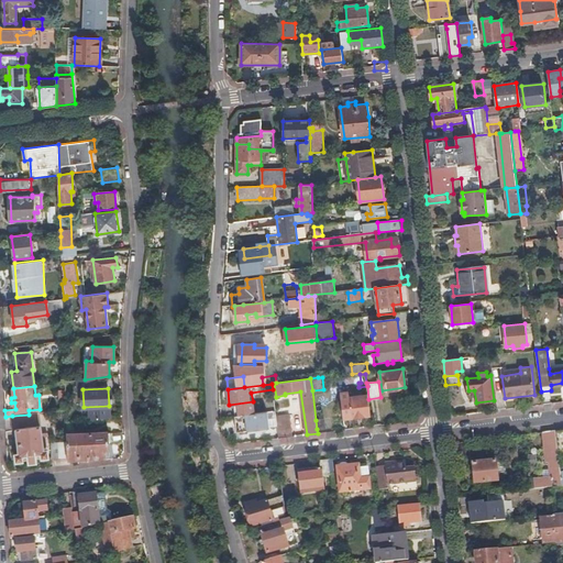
[(276,401),(278,409),(290,406),(288,398),(276,401)]
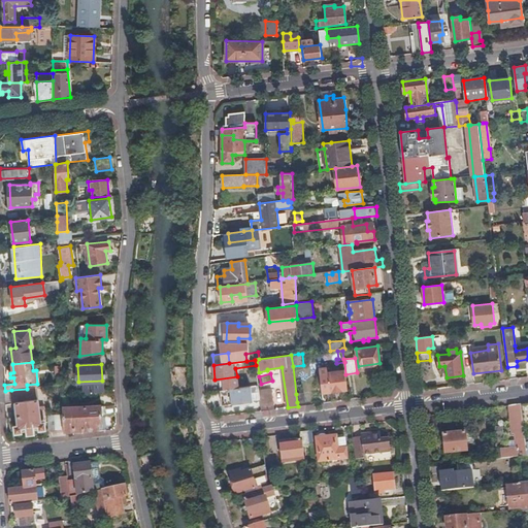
[(331,382),(321,383),(324,403),(333,401),(331,382)]
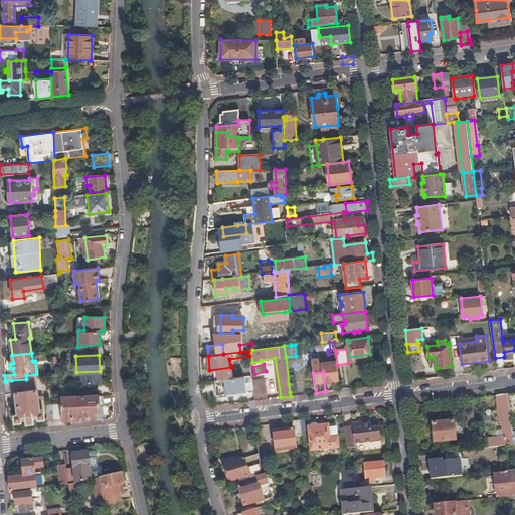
[(244,376),(214,380),(216,395),(246,391),(244,376)]
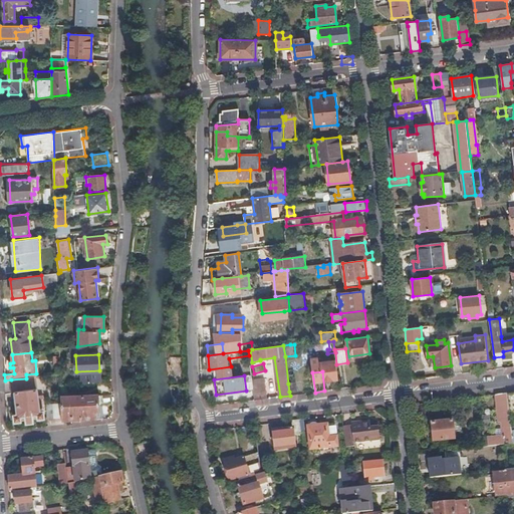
[(26,378),(11,379),(12,392),(15,392),(18,414),(14,414),(15,421),(26,420),(27,423),(33,422),(33,419),(44,418),(43,411),(42,411),(41,399),(42,399),(42,395),(37,395),(35,377),(26,378)]
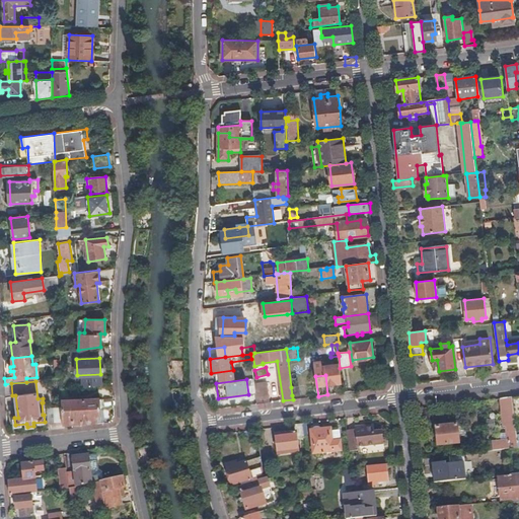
[(299,386),(291,387),(292,395),(301,394),(299,386)]
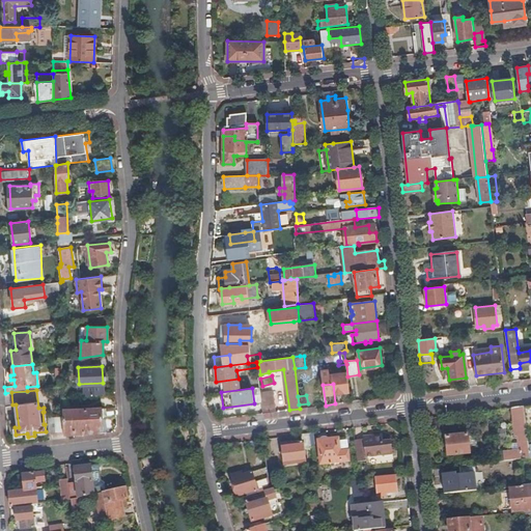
[(504,451),(505,460),(520,458),(530,457),(524,406),(512,408),(516,436),(519,435),(520,442),(521,449),(513,450),(504,451)]
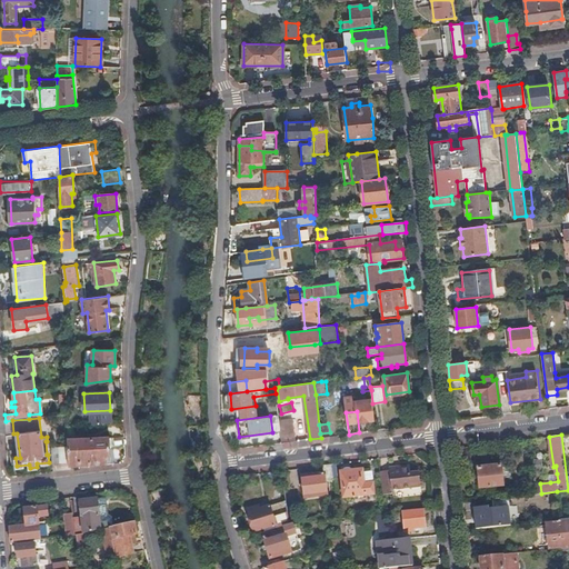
[(70,463),(70,465),(103,462),(103,455),(108,455),(108,447),(109,447),(109,438),(108,438),(108,437),(69,439),(69,447),(70,463)]
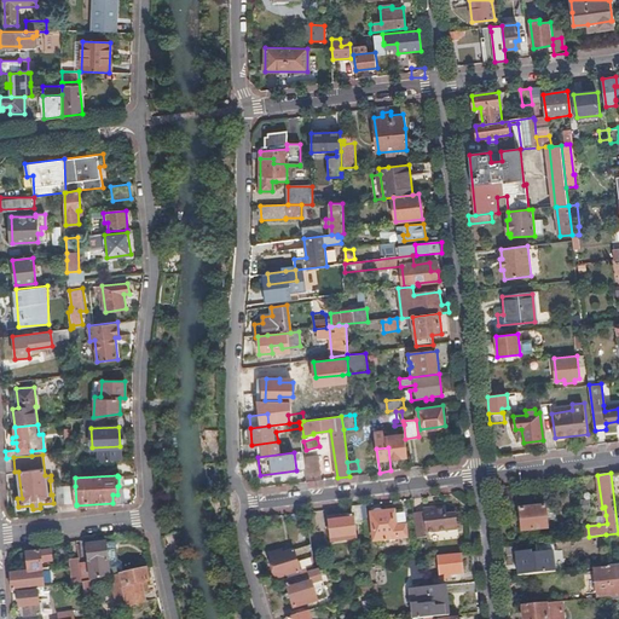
[(520,508),(522,531),(548,527),(547,520),(556,519),(554,501),(544,502),(545,505),(520,508)]
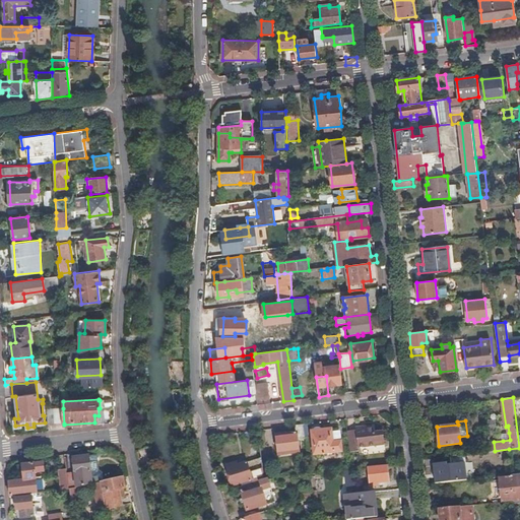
[(304,424),(295,425),(296,432),(276,434),(279,454),(299,452),(298,440),(305,439),(304,424)]
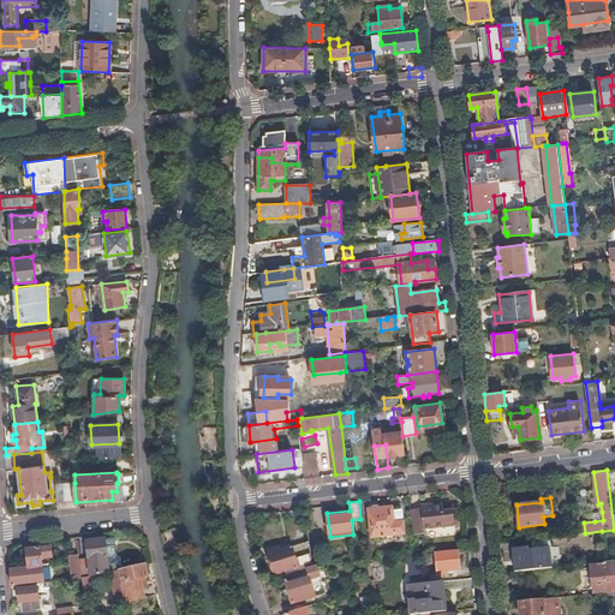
[(413,523),(415,535),(424,533),(424,529),(454,525),(453,509),(443,511),(443,502),(431,503),(431,505),(421,506),(421,508),(411,509),(413,523)]
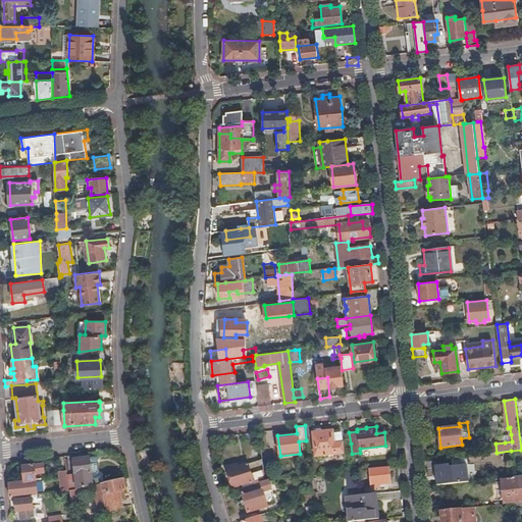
[(313,432),(316,455),(343,452),(341,432),(332,433),(332,430),(313,432)]
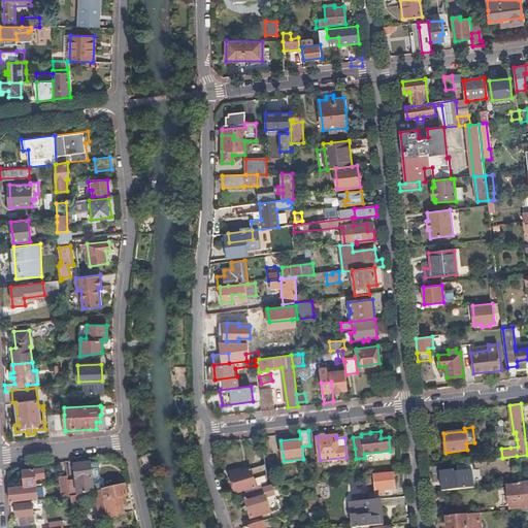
[(440,470),(441,491),(477,487),(475,469),(472,469),(471,461),(457,463),(458,471),(454,471),(454,469),(440,470)]
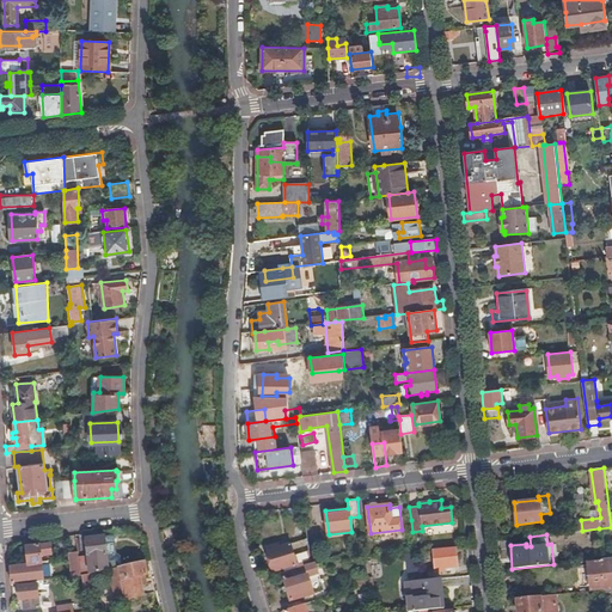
[(89,558),(80,560),(83,576),(101,571),(109,569),(122,567),(121,556),(117,554),(116,554),(115,543),(105,544),(104,536),(86,538),(89,558)]
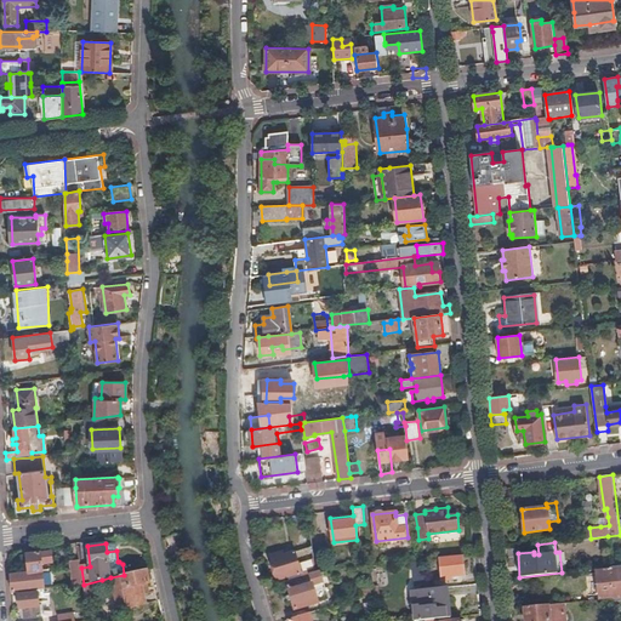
[(272,558),(279,584),(309,574),(317,571),(312,548),(295,552),(291,551),(288,552),(286,554),(272,558)]
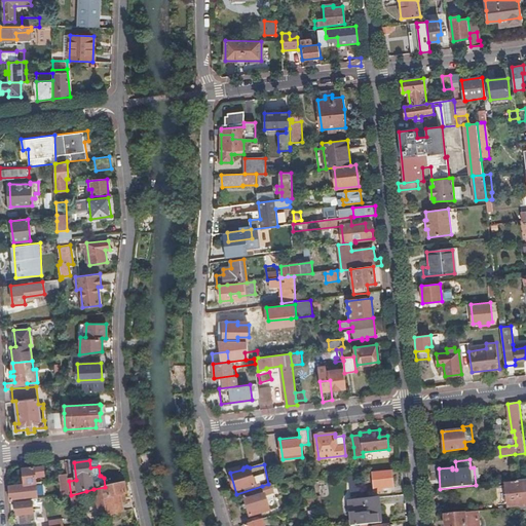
[(23,470),(24,485),(24,486),(36,485),(35,478),(44,477),(43,467),(23,470)]
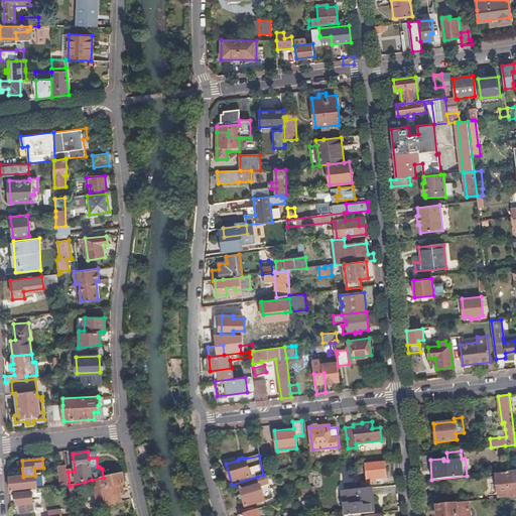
[(386,478),(384,461),(365,463),(367,480),(386,478)]
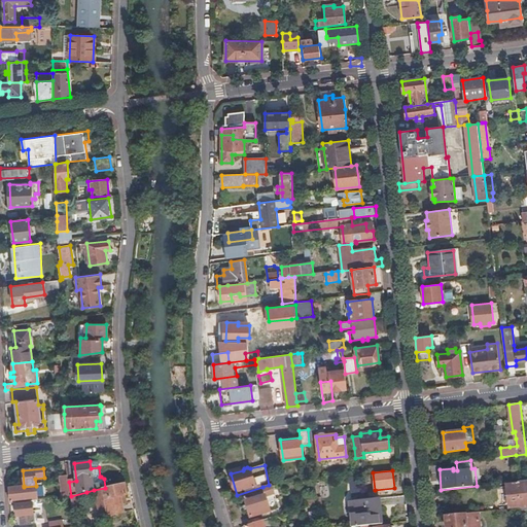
[(358,492),(356,475),(347,476),(348,480),(350,482),(351,493),(358,492)]
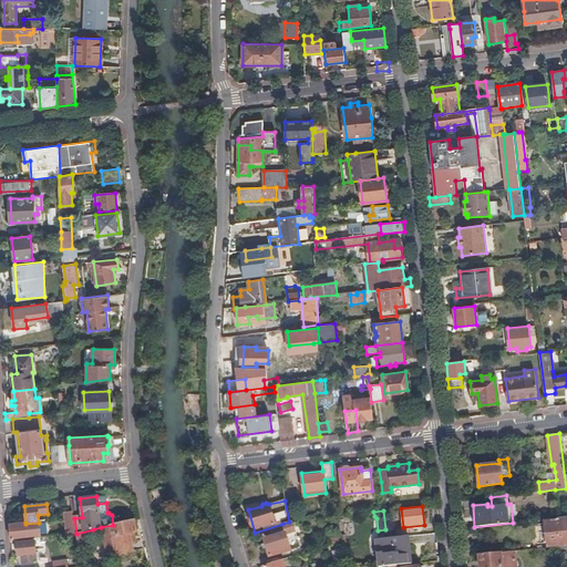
[(65,519),(68,534),(73,534),(76,534),(74,518),(73,512),(64,513),(65,519)]
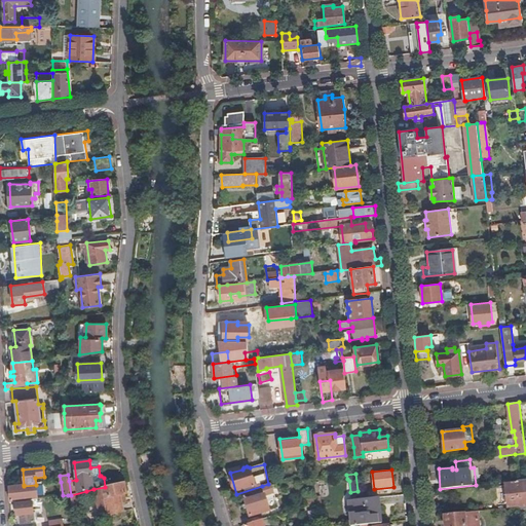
[(505,481),(509,506),(520,505),(525,504),(525,478),(517,480),(505,481)]
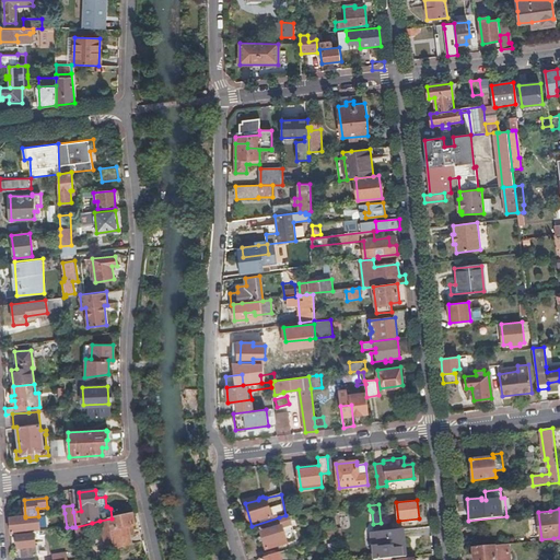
[(112,518),(100,521),(106,550),(131,544),(129,535),(133,534),(132,526),(135,525),(131,513),(112,518)]
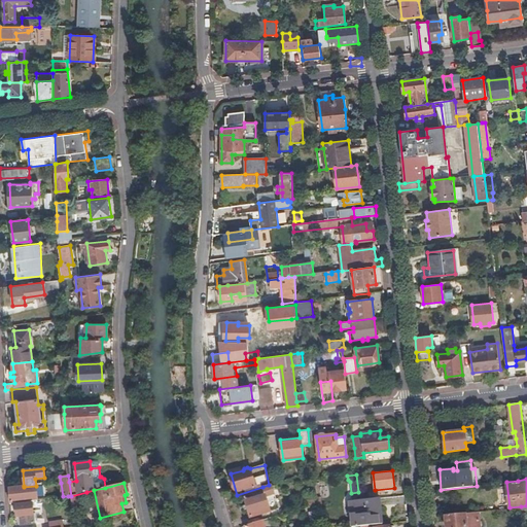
[(276,499),(272,484),(269,485),(262,487),(264,490),(243,496),(250,518),(270,512),(268,502),(276,499)]
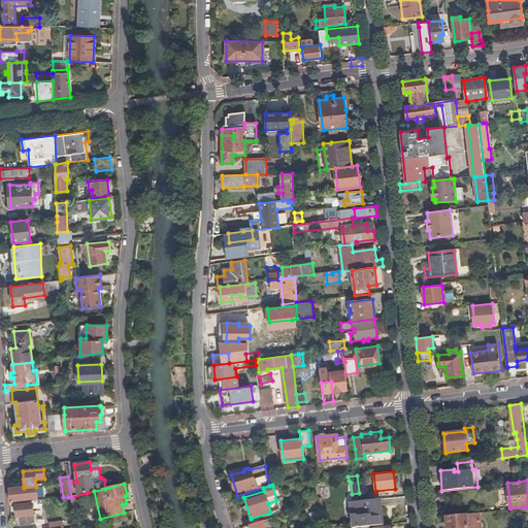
[(37,500),(36,487),(24,488),(24,487),(9,489),(10,503),(37,500)]
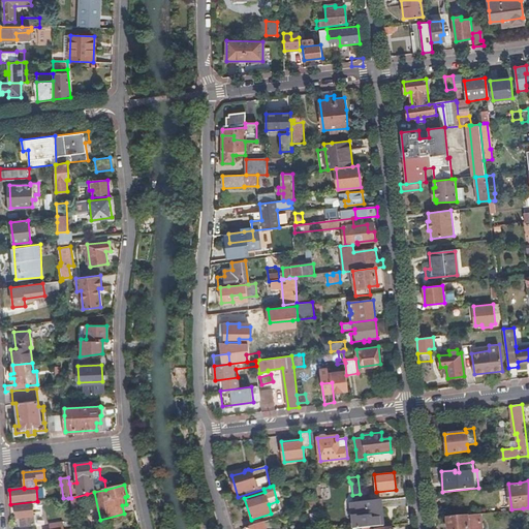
[(71,502),(73,515),(83,511),(82,500),(88,500),(87,494),(71,498),(71,502)]
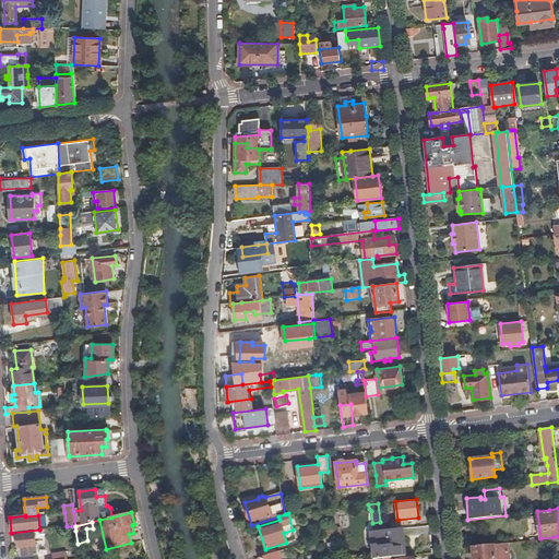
[(370,532),(373,558),(383,558),(393,557),(408,555),(406,528),(370,532)]
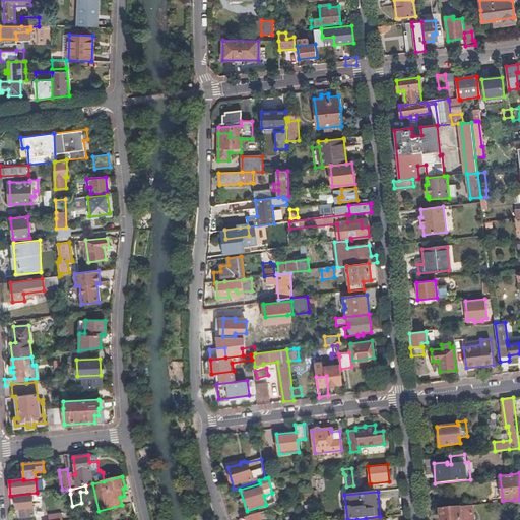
[(31,497),(15,498),(16,511),(19,510),(20,518),(34,517),(31,497)]
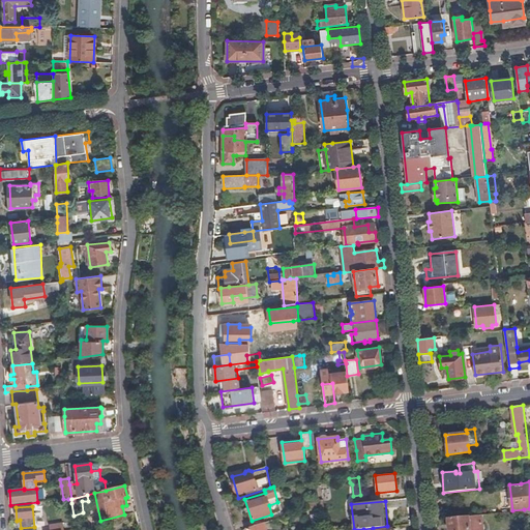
[(482,529),(481,514),(447,518),(448,529),(482,529)]
